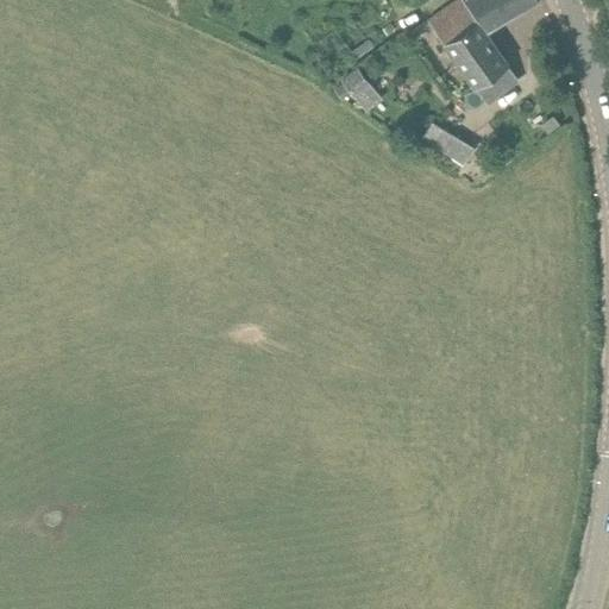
[(472,87),(476,85),(506,64),(462,0),(456,0),(428,19),(444,42),(441,43),(472,87)]
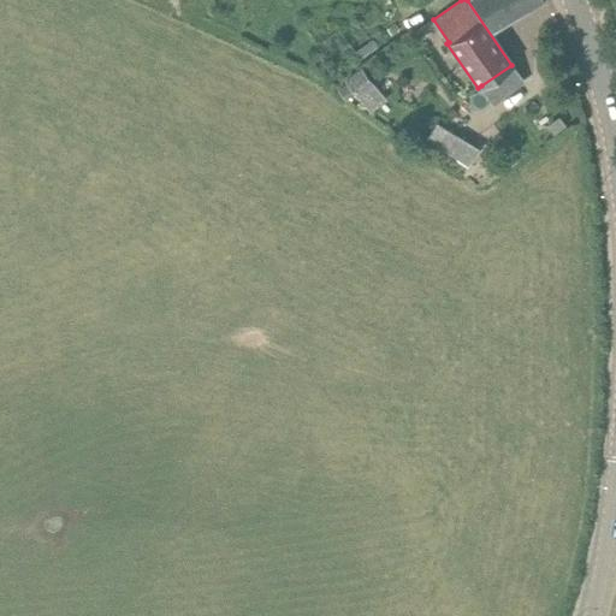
[(477,0),(492,27),(537,0),(477,0)]
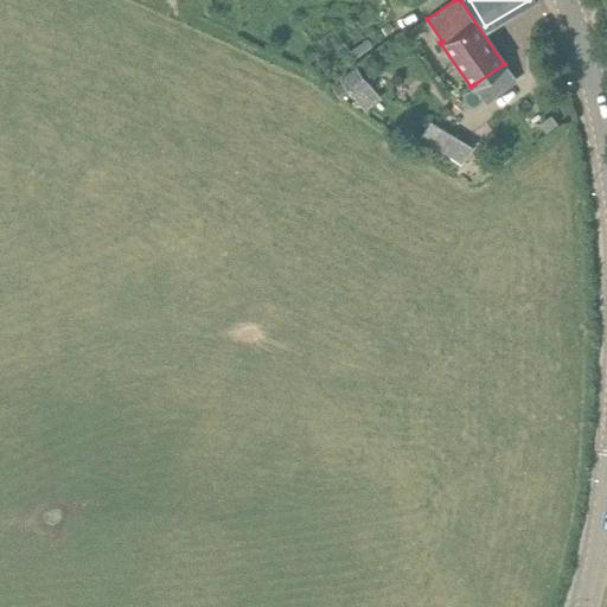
[(368,80),(357,66),(343,78),(345,82),(338,88),(344,95),(352,89),(353,91),(368,80)]
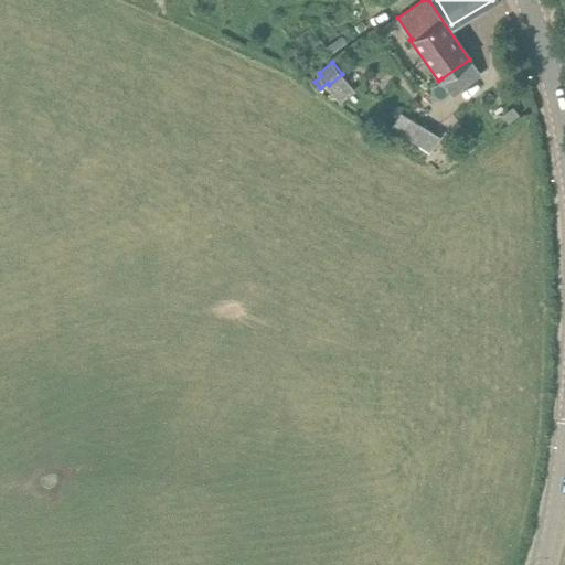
[(501,116),(507,125),(519,117),(512,107),(501,116)]
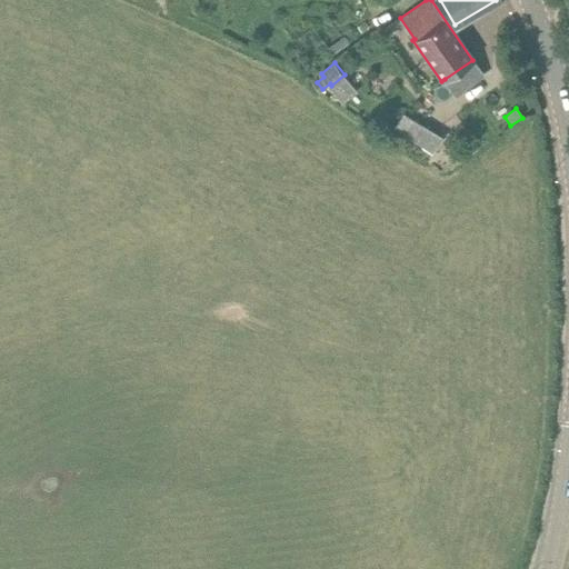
[(441,138),(411,119),(403,133),(433,151),(441,138)]
